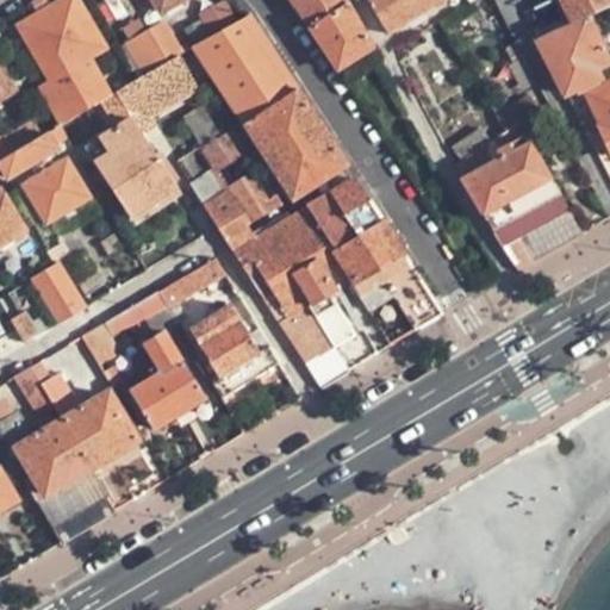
[(81,0),(58,0),(38,12),(17,24),(64,103),(89,87),(83,76),(100,67),(94,55),(109,47),(81,0)]
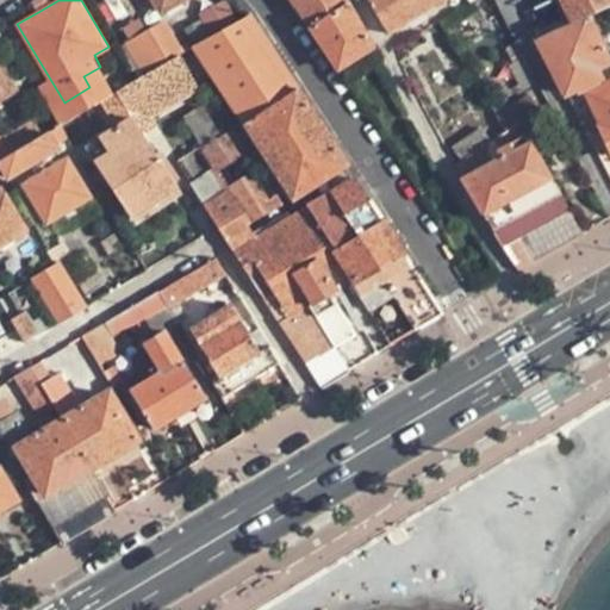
[(36,0),(33,2),(38,12),(58,0),(57,0),(36,0)]
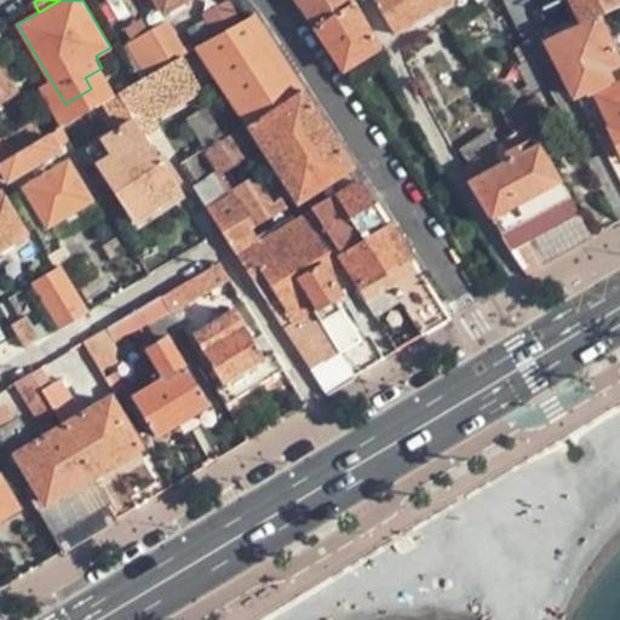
[(154,0),(164,13),(187,0),(154,0)]
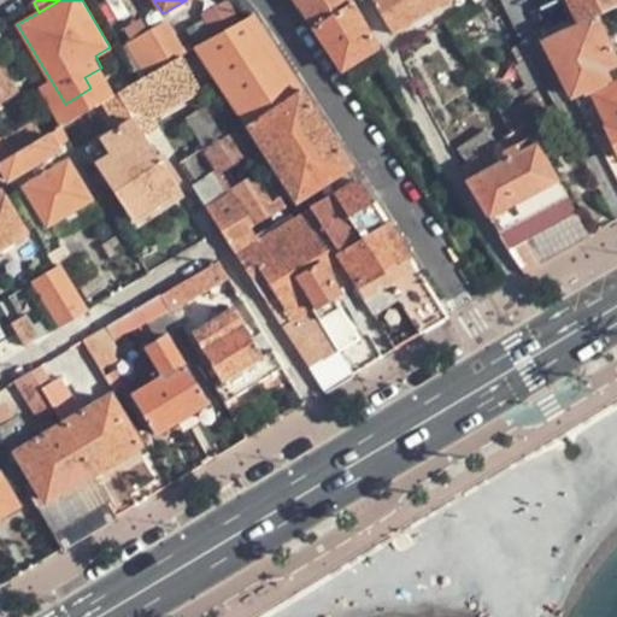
[(350,0),(294,0),(311,25),(352,3),(351,0),(350,0)]
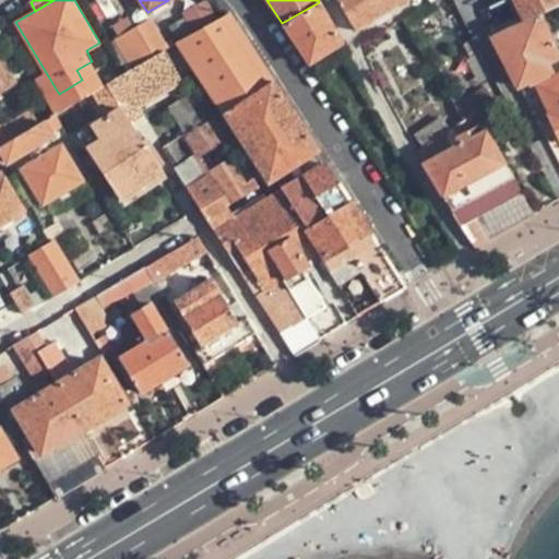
[(337,0),(357,32),(404,3),(402,0),(337,0)]
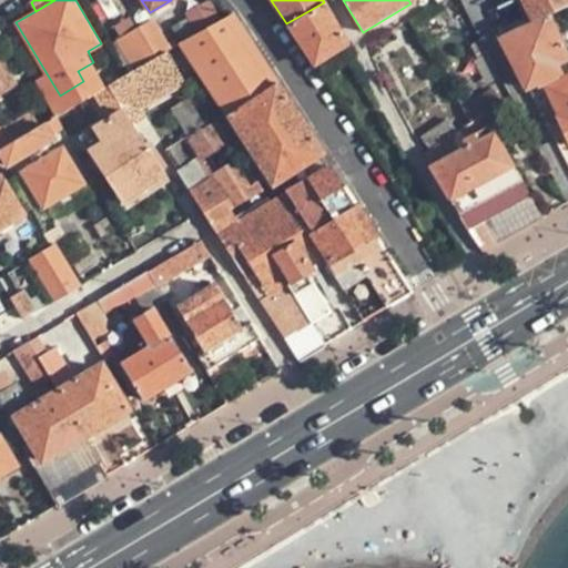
[(434,0),(415,0),(411,3),(416,12),(434,0)]
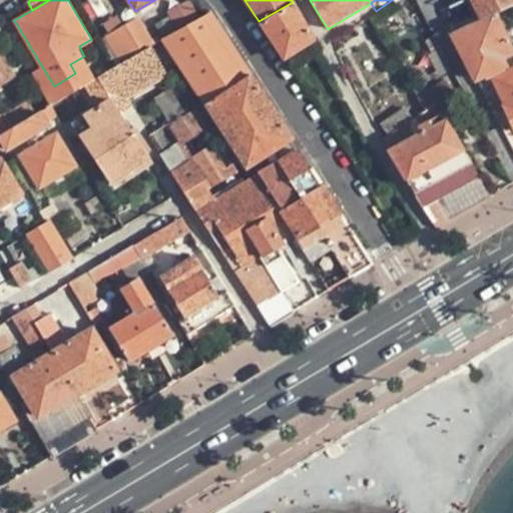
[(512,0),(471,0),(481,19),(495,13),(512,4),(512,0)]
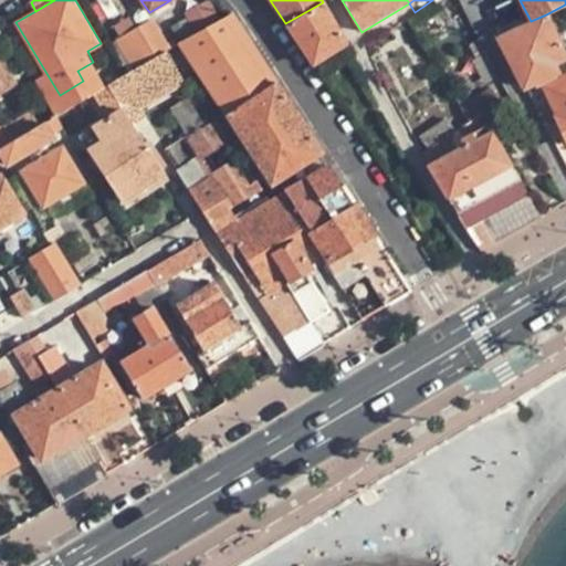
[(323,2),(285,23),(314,66),(346,48),(323,2)]
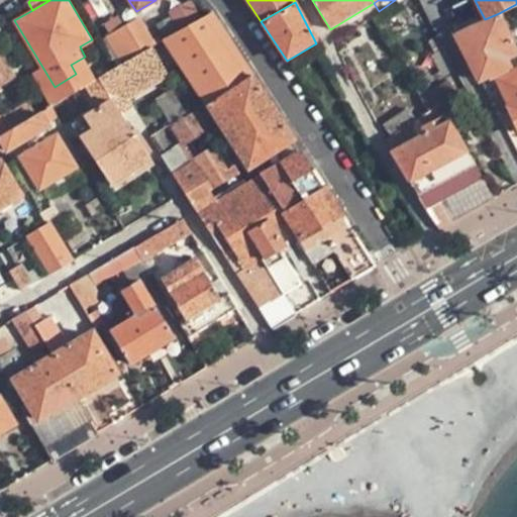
[(253,76),(213,11),(165,38),(208,104),(253,76)]
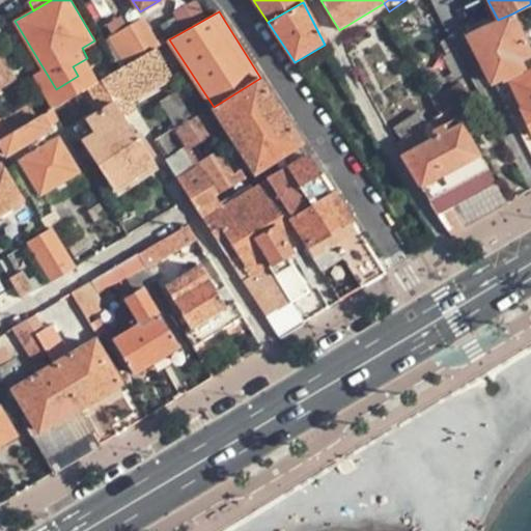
[(530,55),(530,51),(512,14),(498,20),(468,34),(494,84),(526,70),(522,60),(530,55)]
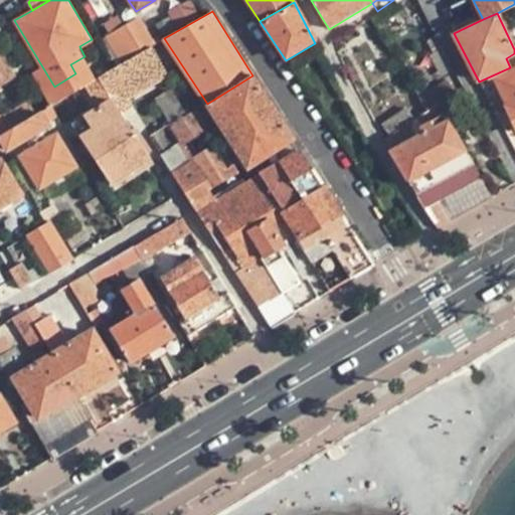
[(103,41),(118,66),(154,44),(155,42),(141,18),(103,41)]
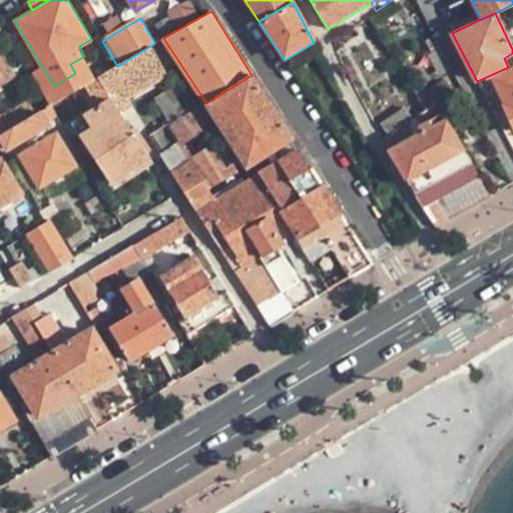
[(117,66),(107,72),(118,89),(122,87),(128,96),(170,71),(153,44),(117,66)]
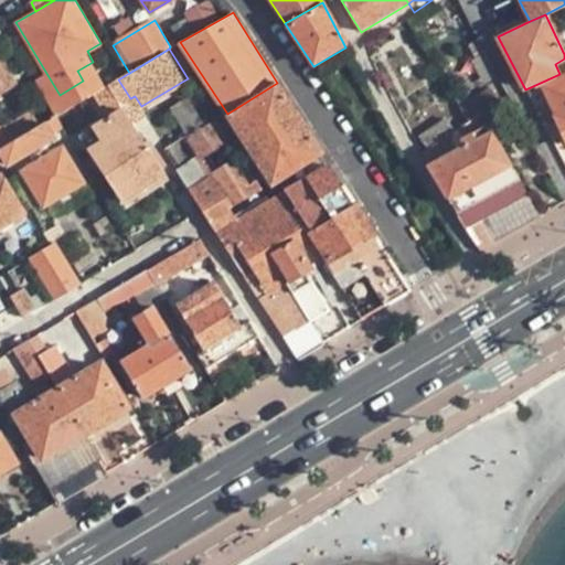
[(13,82),(4,66),(0,68),(0,83),(2,88),(13,82)]
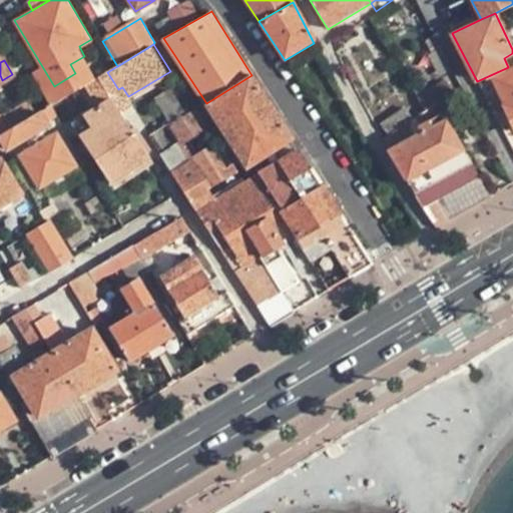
[(92,70),(96,78),(107,72),(102,64),(92,70)]
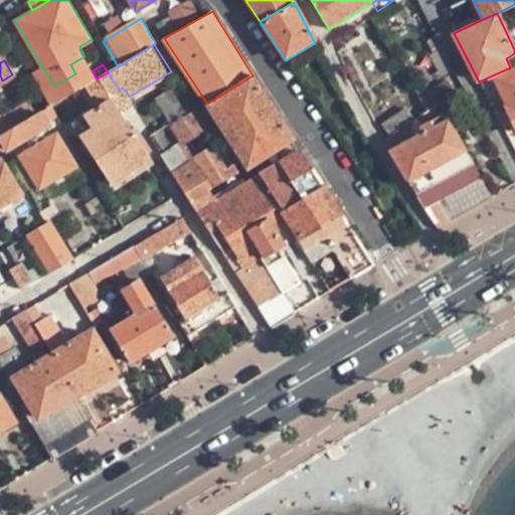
[(514,71),(499,79),(514,112),(514,71)]
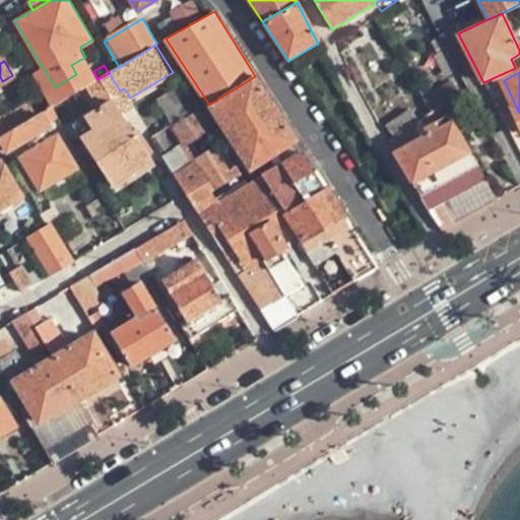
[(109,73),(98,79),(88,84),(100,102),(120,90),(109,73)]
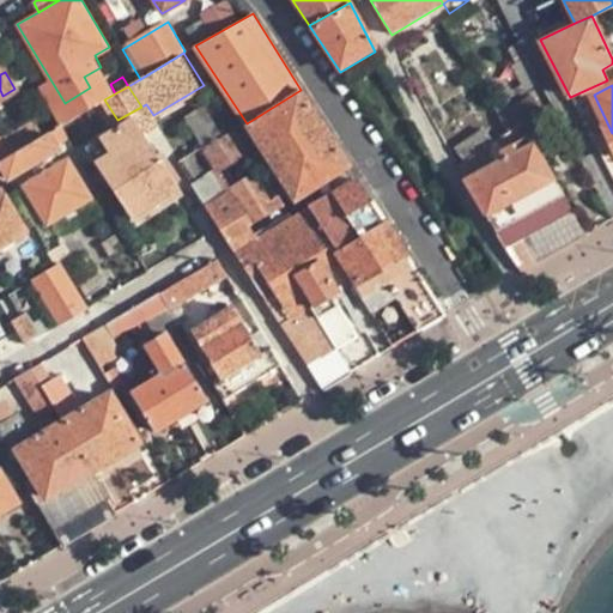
[(350,168),(301,90),(247,123),(296,200),(350,168)]
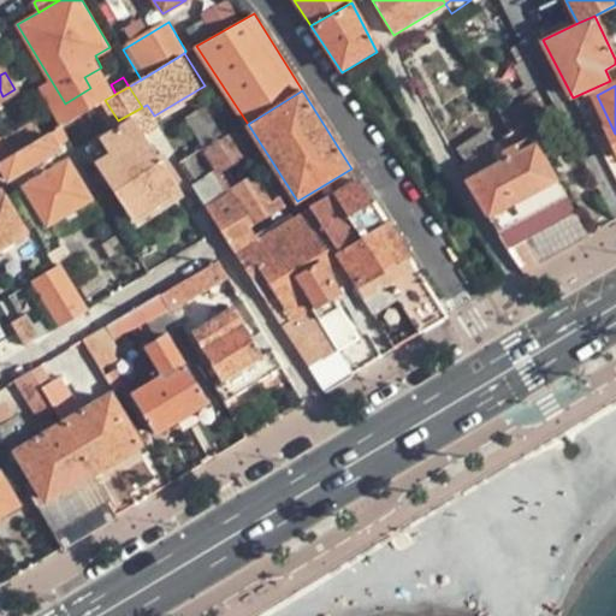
[(493,105),(511,135),(526,126),(545,113),(534,95),(520,104),(514,94),(493,105)]
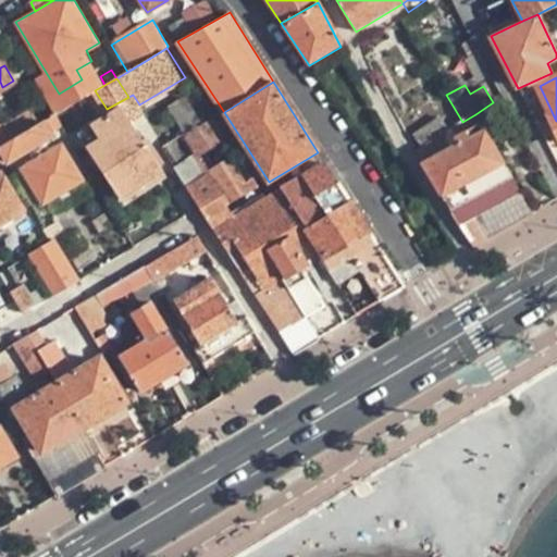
[(446,95),(444,91),(432,99),(443,118),(409,138),(417,149),(462,122),(446,95)]
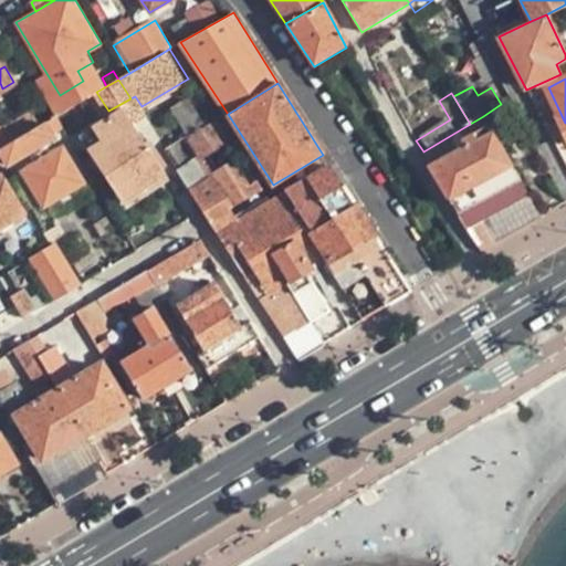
[(148,117),(142,106),(135,96),(130,98),(142,116),(144,121),(148,117)]
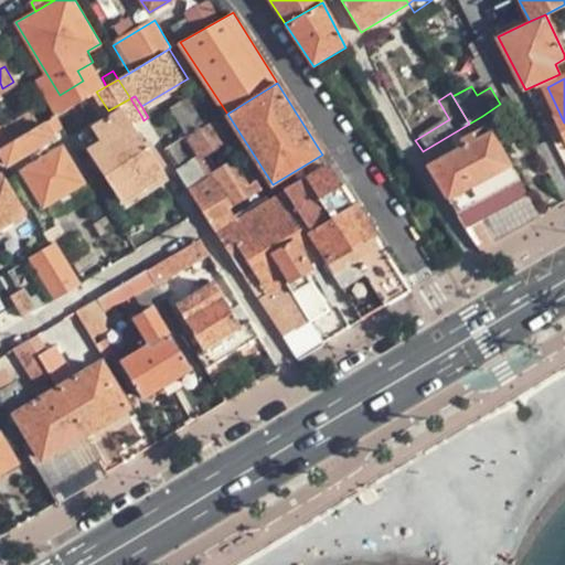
[(141,116),(130,98),(108,110),(113,117),(126,109),(132,120),(136,126),(144,120),(141,116)]
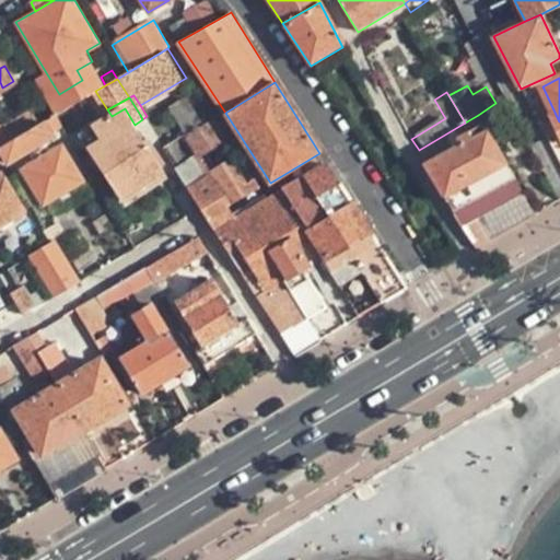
[(32,108),(6,125),(14,140),(41,124),(32,108)]
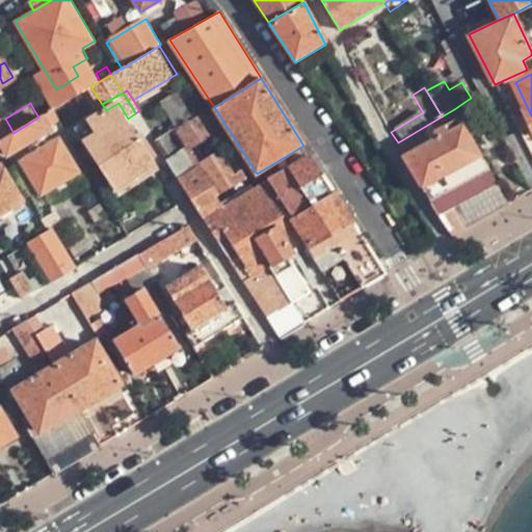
[(118,103),(106,110),(75,130),(81,140),(125,113),(118,103)]
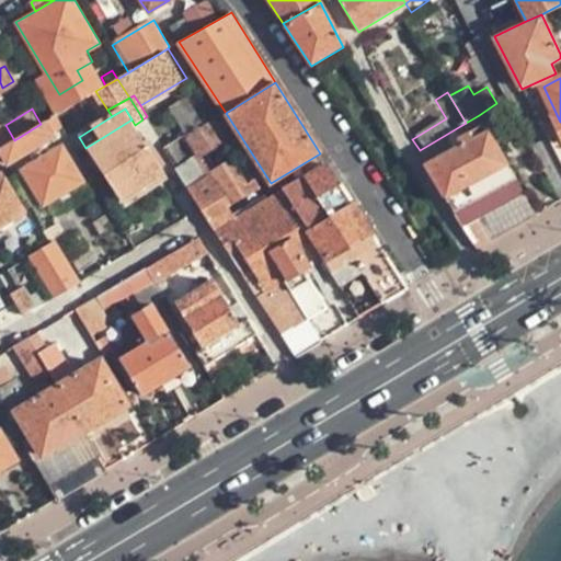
[(63,128),(55,115),(50,117),(41,124),(14,140),(0,148),(0,153),(6,163),(9,168),(58,138),(56,133),(63,128)]
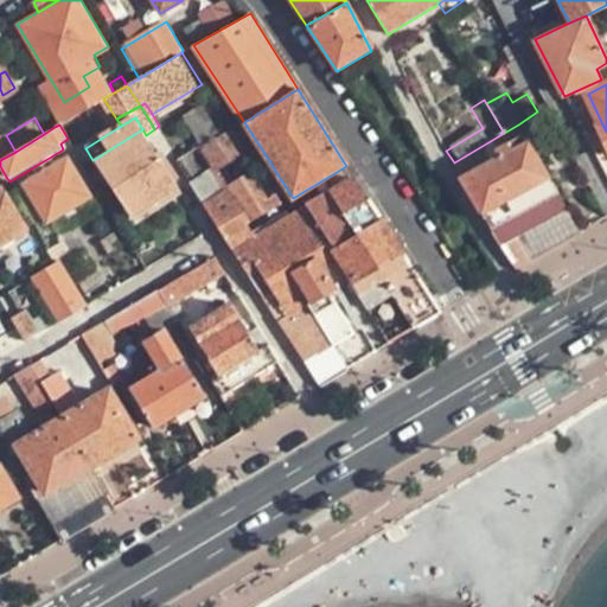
[(524,134),(518,125),(504,133),(454,163),(445,168),(467,205),(509,274),(580,231),(530,148),(541,141),(532,129),(524,134)]
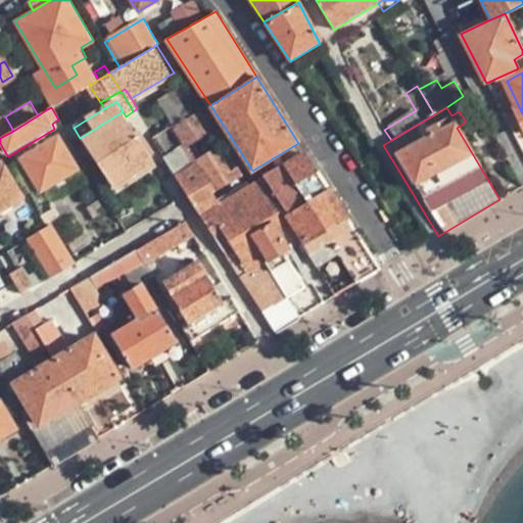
[(126,116),(123,111),(80,138),(112,188),(154,160),(126,116)]
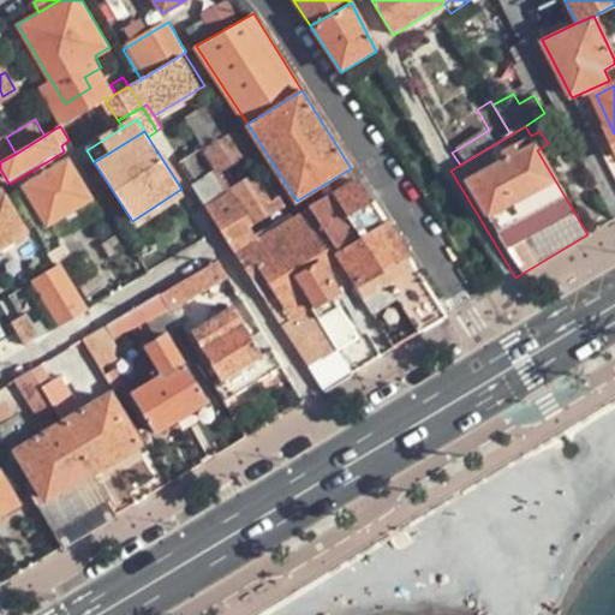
[(232,132),(207,147),(189,157),(178,163),(236,252),(257,239),(251,228),(281,210),(232,132)]
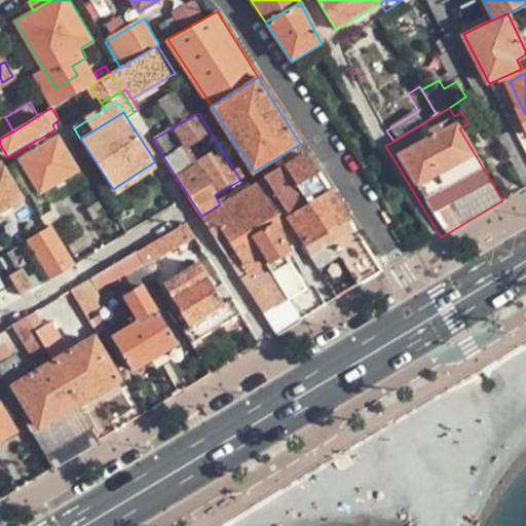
[(0,139),(13,132),(5,117),(4,116),(1,118),(0,117),(0,139)]
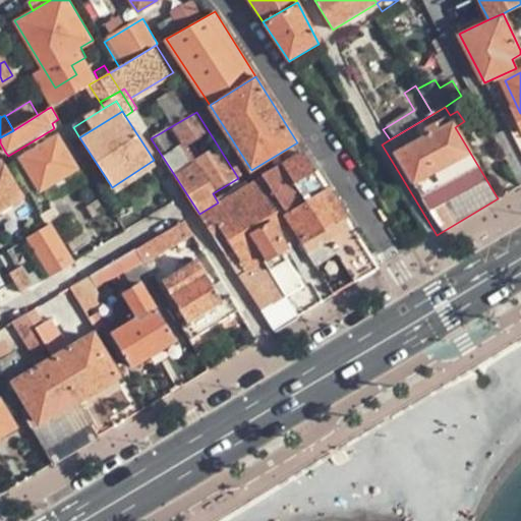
[(155,126),(160,133),(175,124),(170,117),(155,126)]
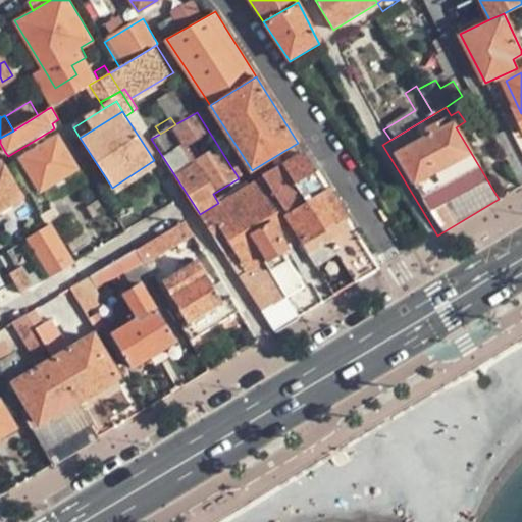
[(20,158),(40,192),(80,168),(60,134),(20,158)]
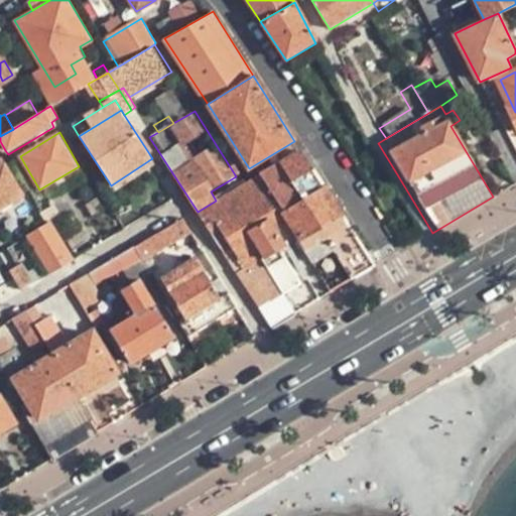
[(300,149),(279,162),(302,198),(324,184),(300,149)]
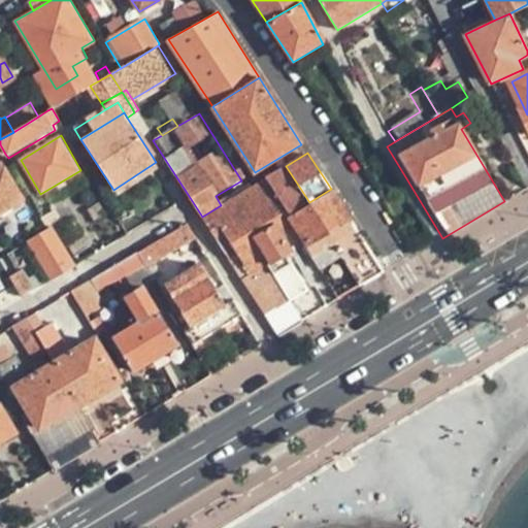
[(0,215),(27,200),(6,166),(0,169),(0,215)]
